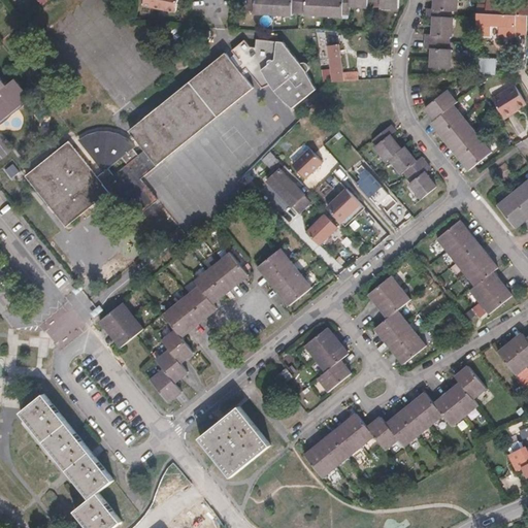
[(176,12),(178,0),(143,0),(143,5),(176,12)]
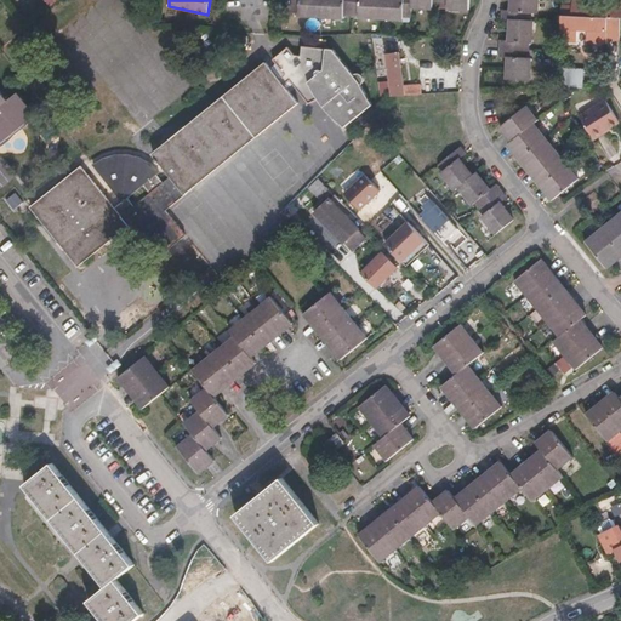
[(432,9),(433,0),(442,1),(449,1),(449,10),(469,11),(469,0),(291,0),(292,11),(300,11),(300,16),(323,17),(343,18),(343,13),(352,15),(359,15),(360,17),(381,18),(403,20),(403,16),(411,16),(412,7),(432,9)]
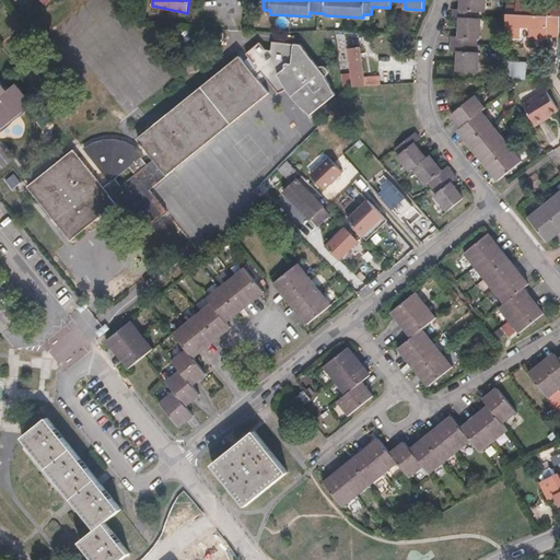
[(461,0),(461,10),(454,9),(454,16),(461,18),(459,37),(453,37),(452,45),(452,51),(458,51),(457,72),(478,73),(479,54),(475,53),(475,46),(476,38),(480,37),(481,19),(476,19),(477,11),(486,11),(486,0),(461,0)]
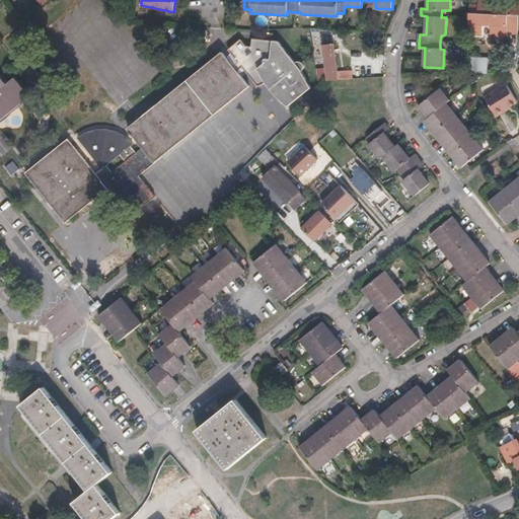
[(518,2),(479,1),(479,0),(470,0),(469,13),(511,15),(518,15),(518,2)]
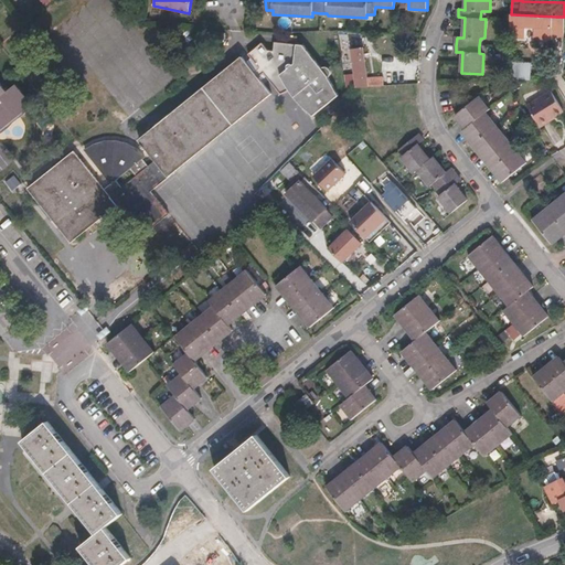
[(555,40),(556,17),(511,14),(511,20),(510,38),(523,39),(524,25),(537,25),(536,40),(555,40)]
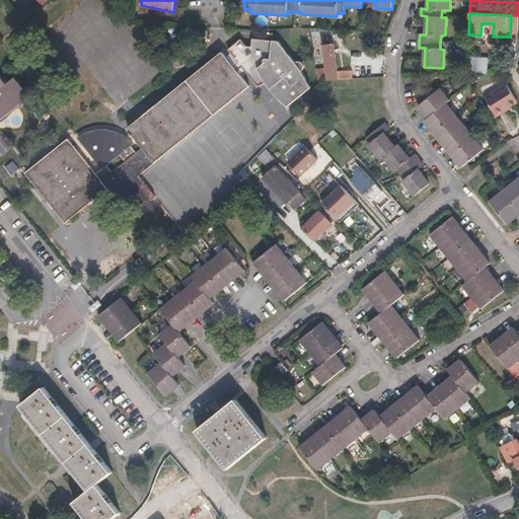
[(339,72),(335,44),(323,46),(328,80),(353,78),(352,71),(339,72)]
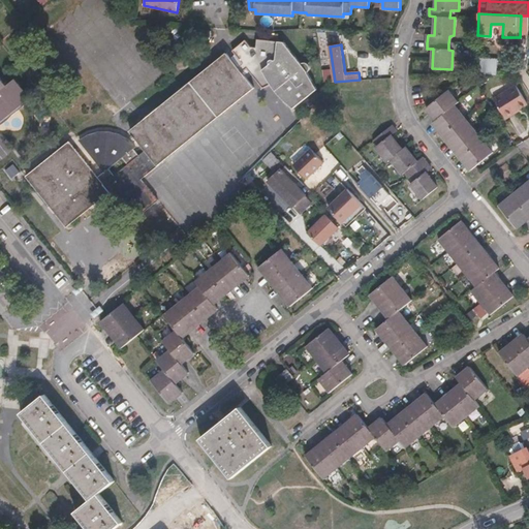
[(496,75),(496,60),(476,59),(475,73),(496,75)]
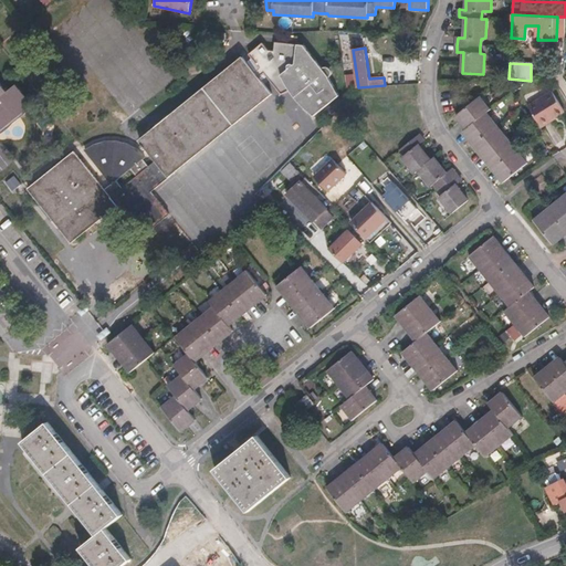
[(8,92),(0,83),(0,130),(32,105),(17,85),(8,92)]
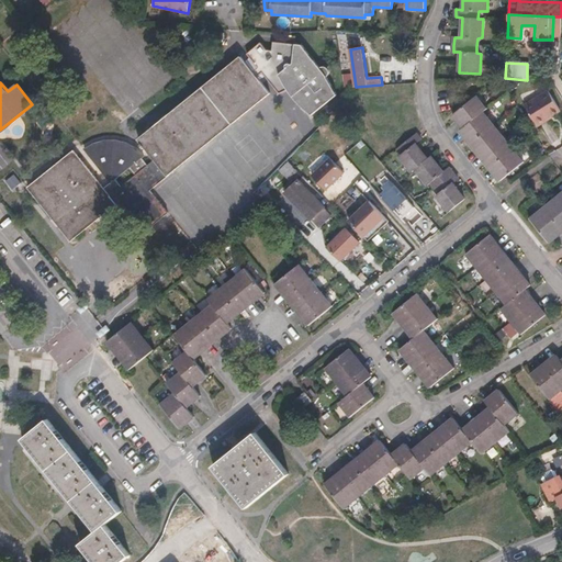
[(305,93),(299,86),(288,90),(290,91),(296,100),(303,100),(303,98),(305,93)]
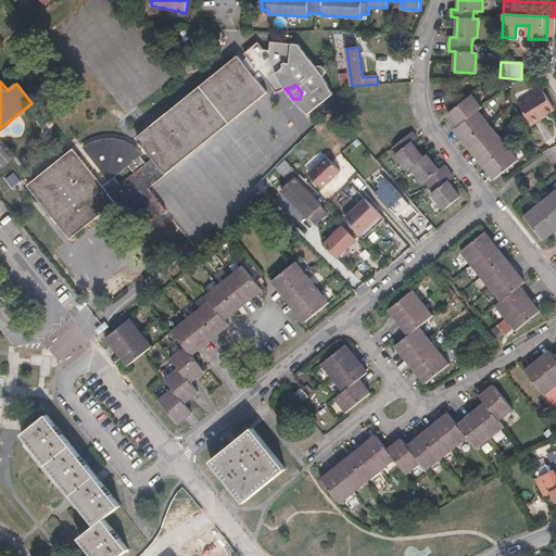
[(555,110),(544,92),(520,106),(532,126),(542,119),(541,118),(555,110)]
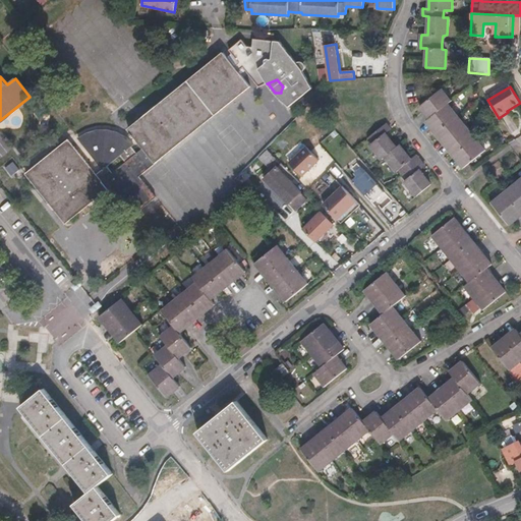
[(486,150),(448,104),(452,101),(442,89),(420,107),(429,118),(426,122),(464,168),(486,150)]
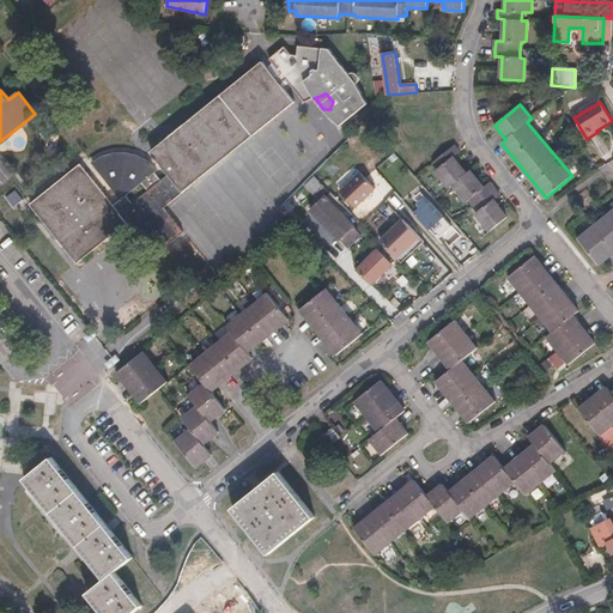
[(193,186),(254,135),(235,114),(175,163),(193,186)]
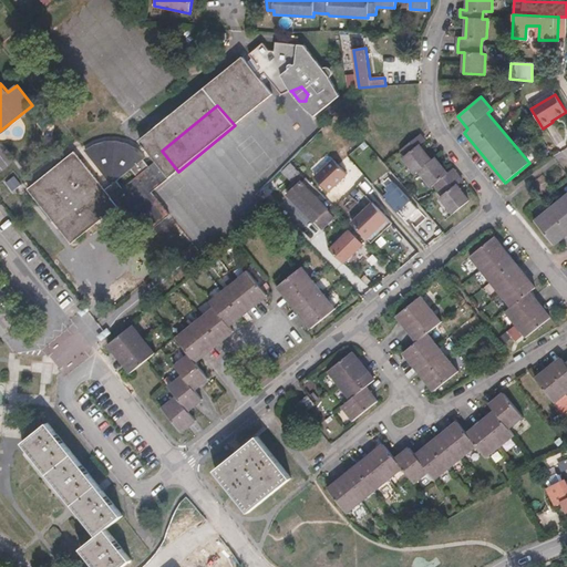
[(447,173),(435,157),(433,160),(420,145),(425,141),(420,134),(403,148),(421,169),(434,184),(439,189),(444,195),(457,210),(470,202),(457,185),(463,181),(457,174),(453,168),(447,173)]
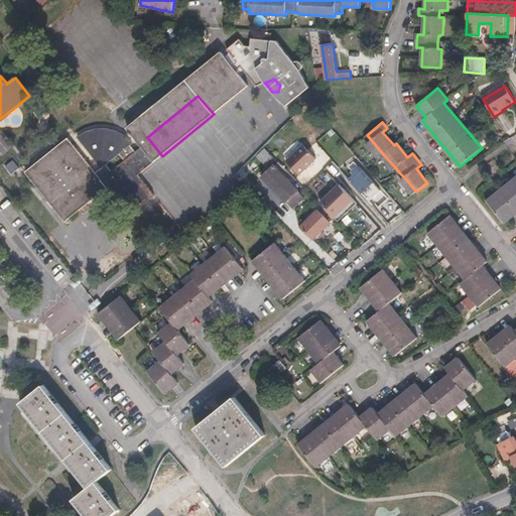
[(74,134),(25,169),(63,221),(112,184),(100,168),(131,145),(117,124),(106,132),(99,123),(78,139),(74,134)]
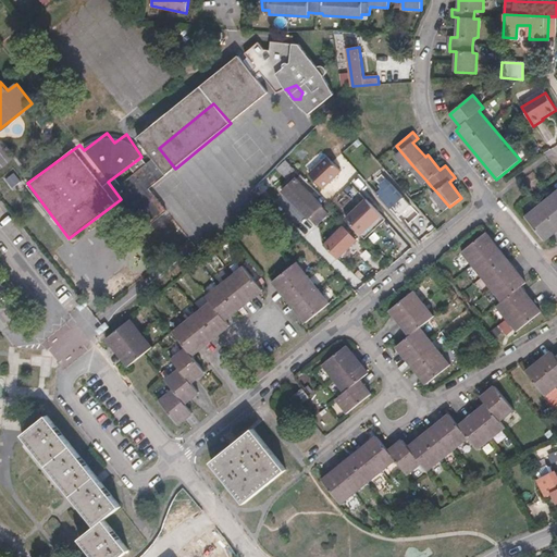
[(426,181),(413,166),(396,146),(395,147),(399,152),(396,156),(408,171),(411,168),(423,183),(426,181)]
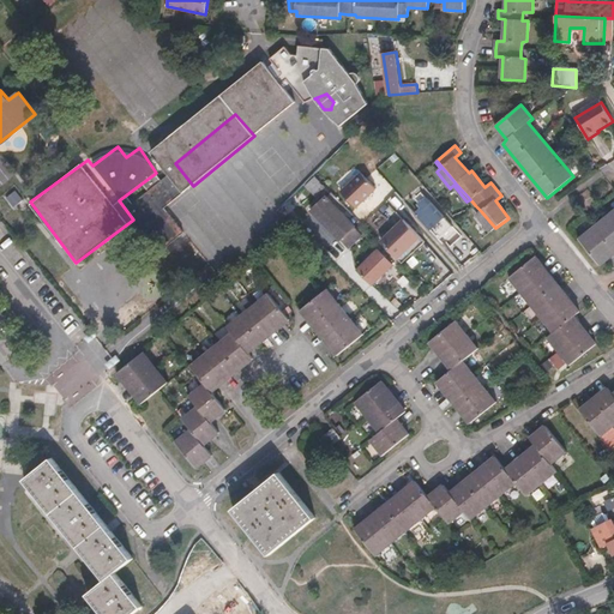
[(361,173),(342,192),(356,208),(377,188),(361,173)]
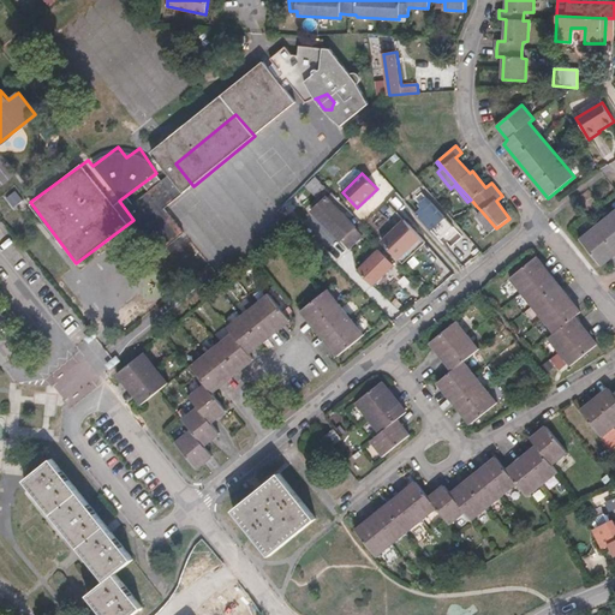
[(364,236),(350,221),(326,197),(312,212),(341,242),(342,239),(351,248),(364,236)]
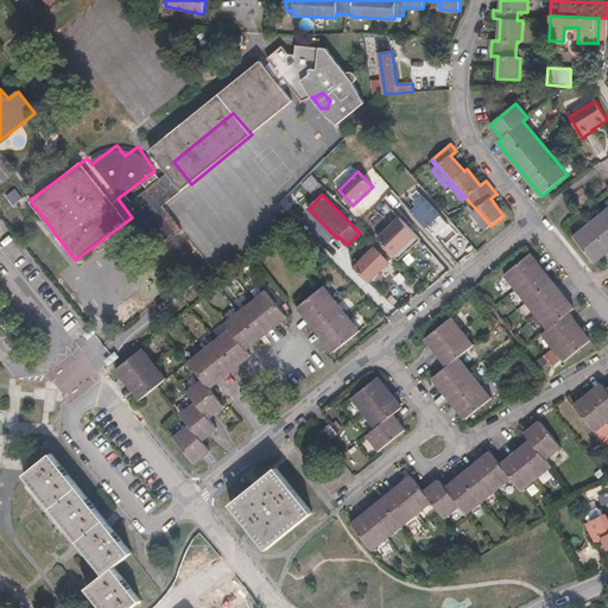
[(419,207),(412,213),(435,236),(448,225),(422,196),(415,202),(419,207)]
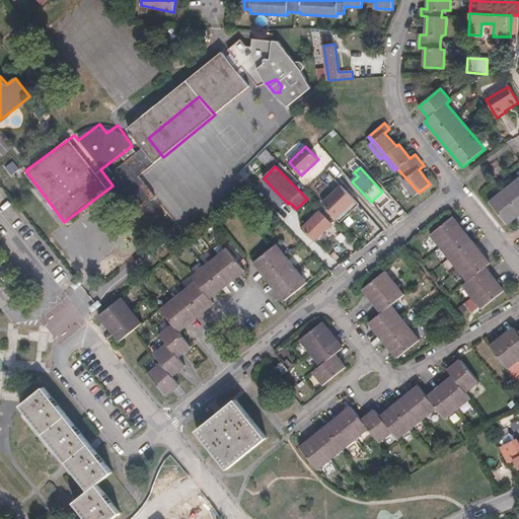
[(518,177),(490,203),(507,224),(518,214),(518,177)]
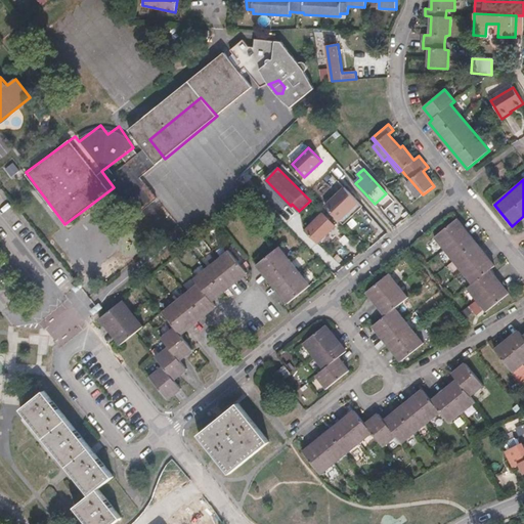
[(322,180),(314,188),(321,195),(331,186),(322,180)]
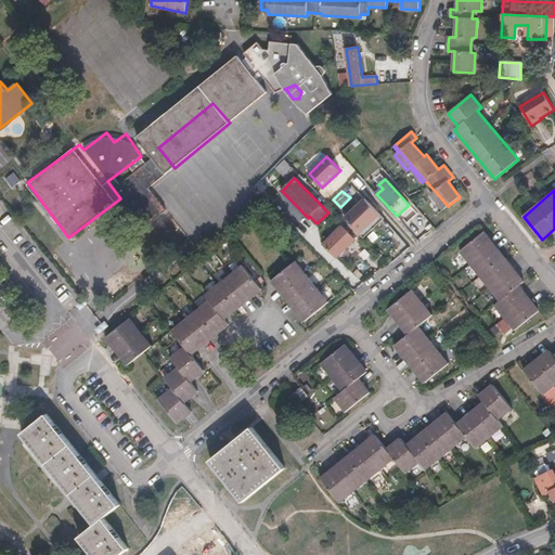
[(448,206),(435,191),(431,194),(443,209),(448,206)]
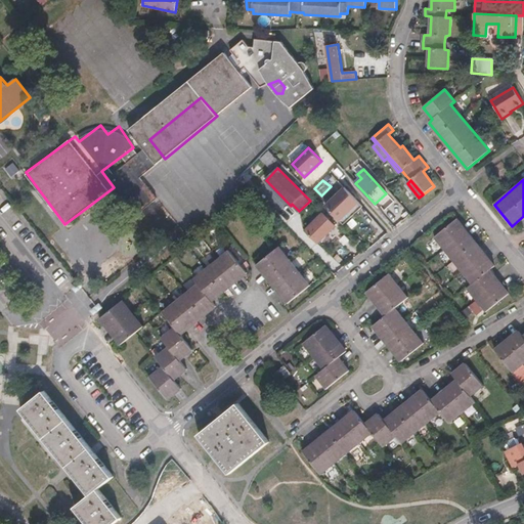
[(344,187),(325,205),(340,220),(359,203),(344,187)]
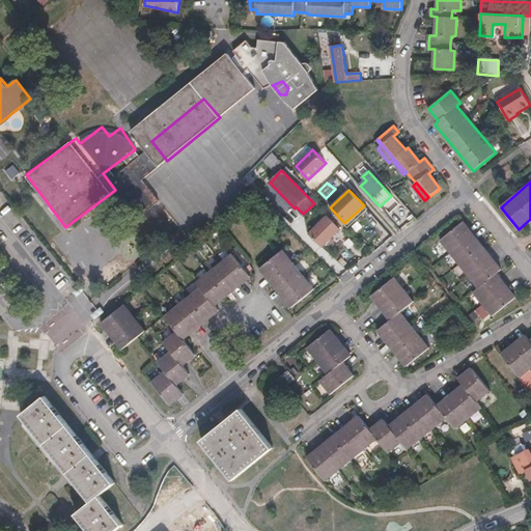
[(323,246),(339,229),(327,217),(309,233),(323,246)]
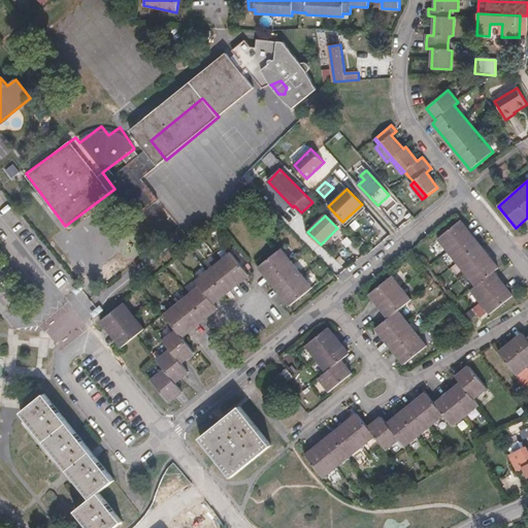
[(494,272),(499,268),(461,221),(438,239),(476,286),(471,290),(491,314),(513,296),(494,272)]
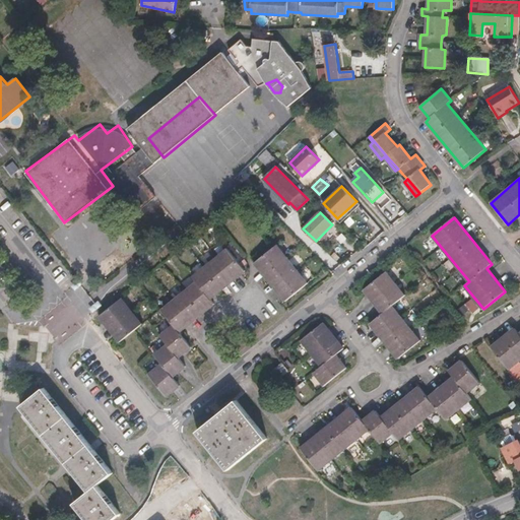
[(277,245),(255,263),(286,302),(309,283),(277,245)]
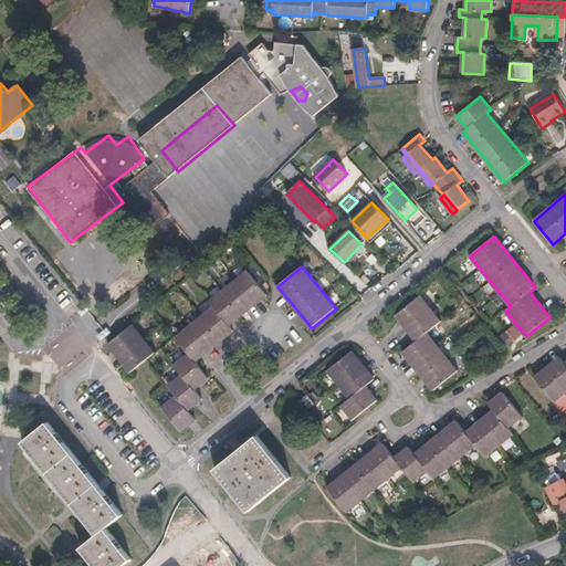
[(230,326),(268,295),(248,271),(210,302),(215,306),(176,337),(189,355),(176,366),(182,375),(168,387),(177,396),(163,407),(181,431),(196,420),(188,410),(202,399),(195,389),(209,378),(196,362),(233,331),(230,326)]
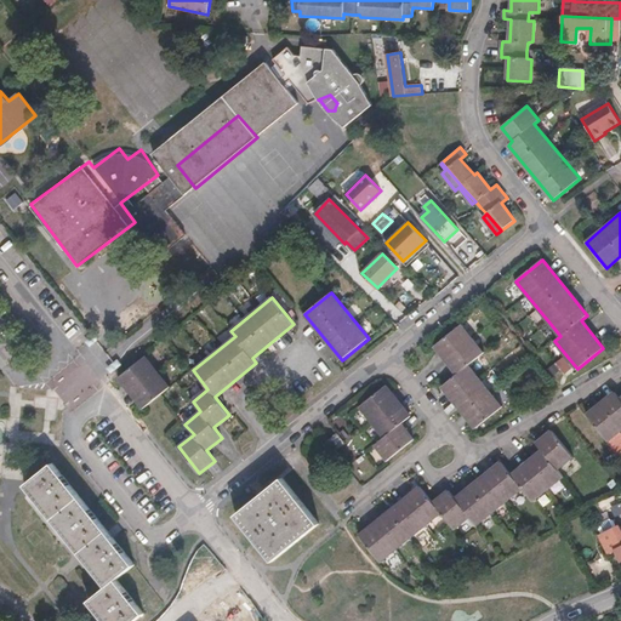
[(457,375),(442,387),(476,428),(502,406),(468,365),(484,353),(462,325),(434,347),(457,375)]
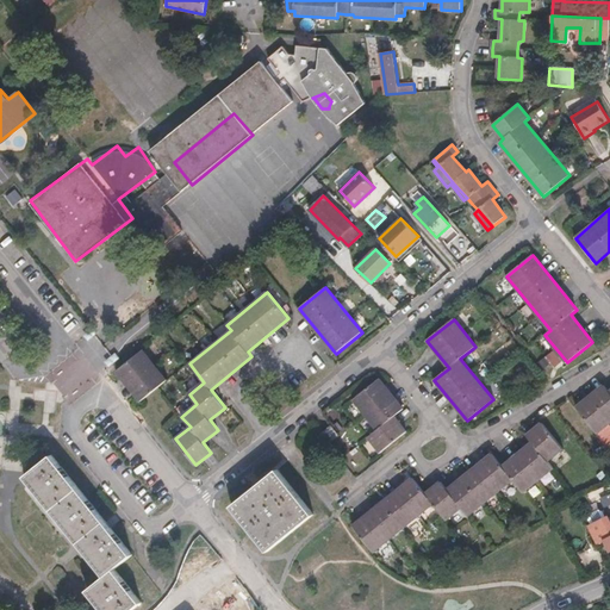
[(168,380),(143,349),(117,371),(141,400),(168,380)]
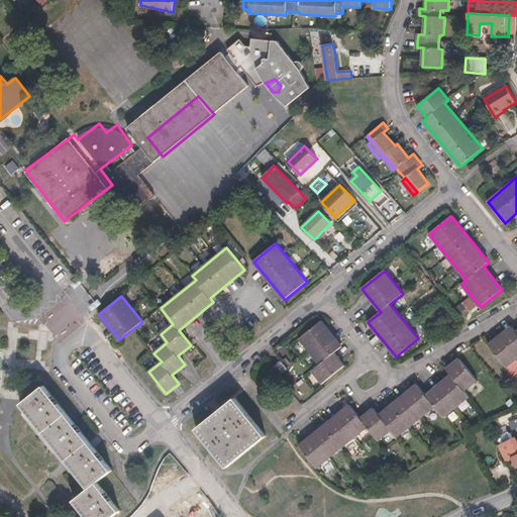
[(469,297),(462,303),(471,312),(477,306),(469,297)]
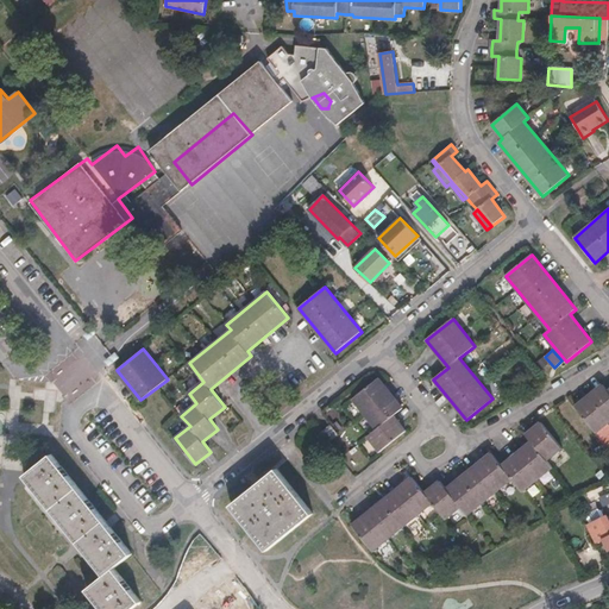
[(403,408),(378,378),(352,399),(377,428),(368,437),(380,451),(406,431),(394,415),(403,408)]
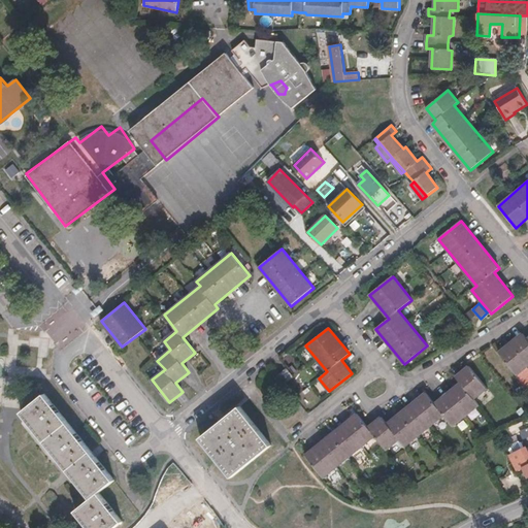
[(527,337),(527,338),(522,333),(499,353),(517,375),(527,366),(527,337)]
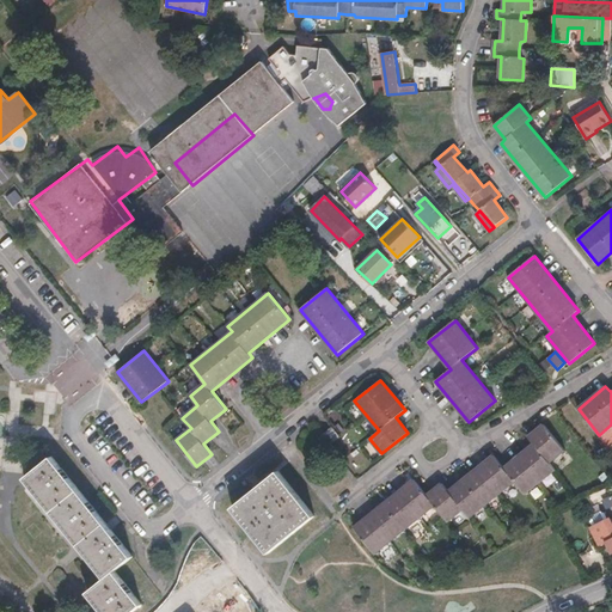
[(442,483),(426,496),(414,479),(378,508),(398,534),(434,506),(447,522),(464,509),(470,516),(515,481),(525,494),(555,470),(549,463),(564,450),(544,424),(528,436),(533,444),(503,467),(494,456),(448,490),(442,483)]
